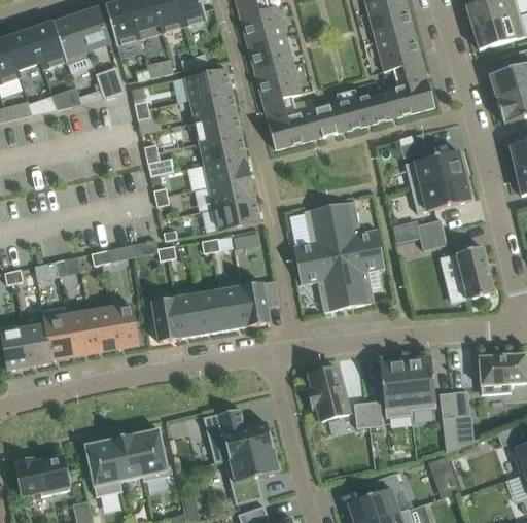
[(139,38),(129,0),(118,0),(105,4),(116,45),(139,38)]
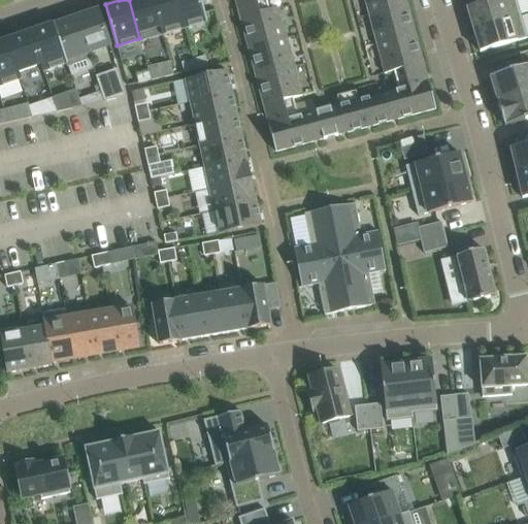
[(129,0),(139,38),(162,32),(152,0),(129,0)]
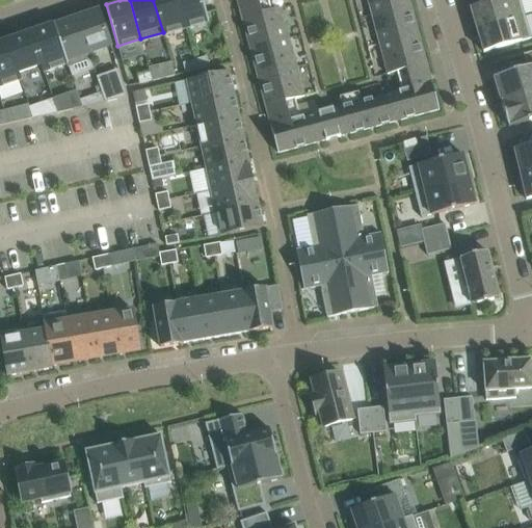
[(153,0),(163,32),(186,26),(178,0),(153,0)]
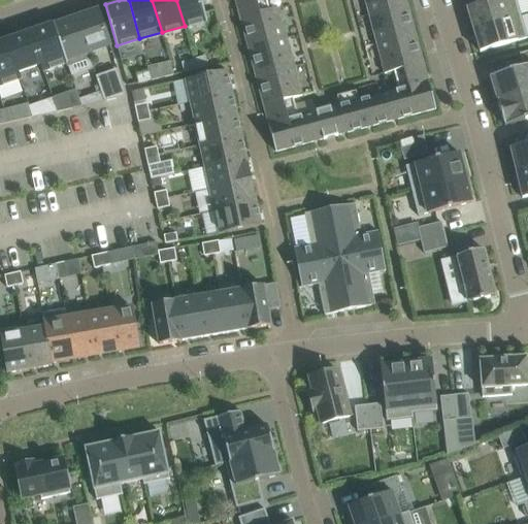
[(176,0),(185,26),(207,19),(201,0),(176,0)]
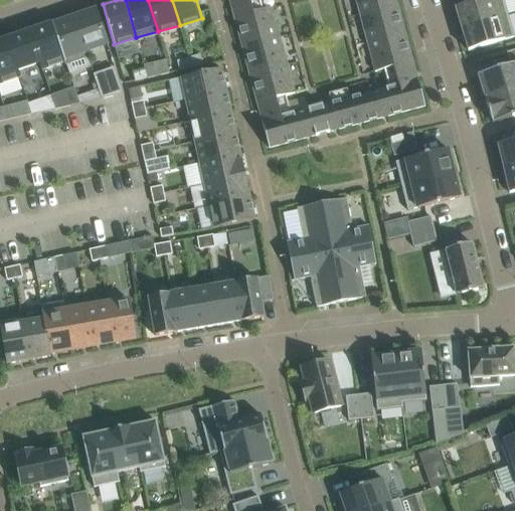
[(229,0),(233,13),(263,6),(261,0),(229,0)]
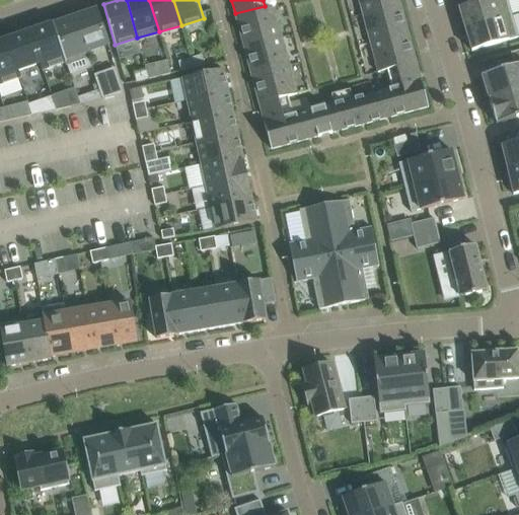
[(359,0),(362,11),(400,0),(359,0)]
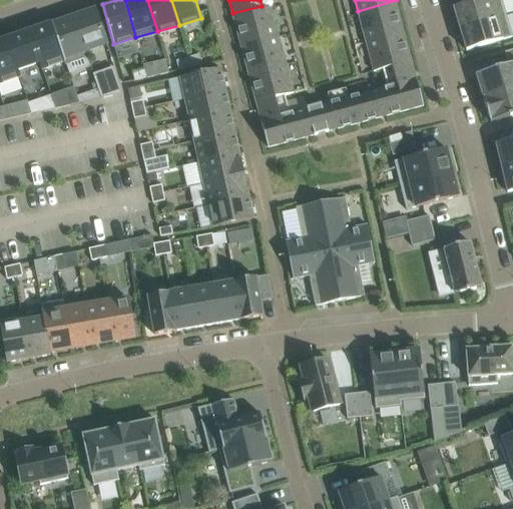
[(358,11),(366,38),(403,28),(396,0),(358,11)]
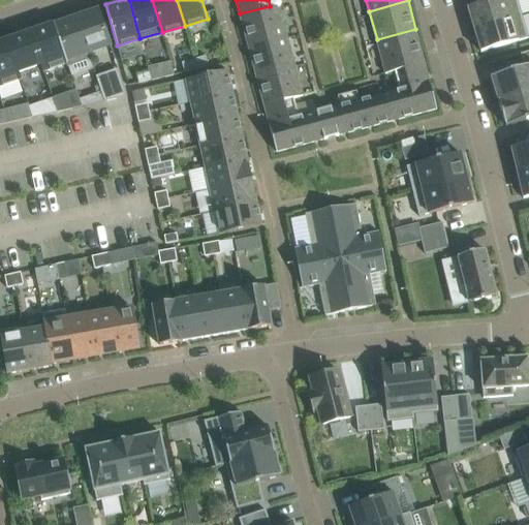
[(467,4),(474,27),(521,12),(517,0),(480,0),(471,3),(467,4)]
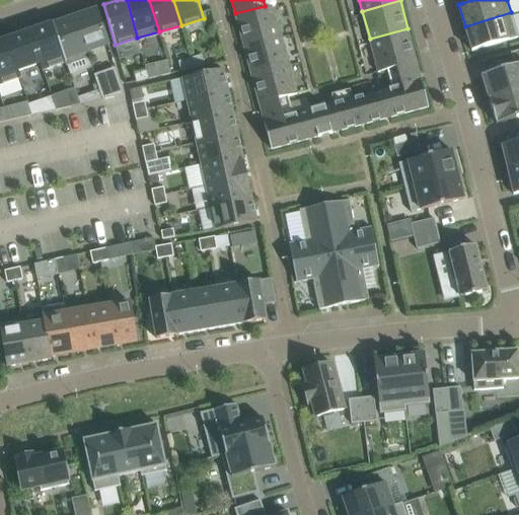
[(265,7),(265,6),(235,13),(243,43),(281,32),(274,4),(265,7)]
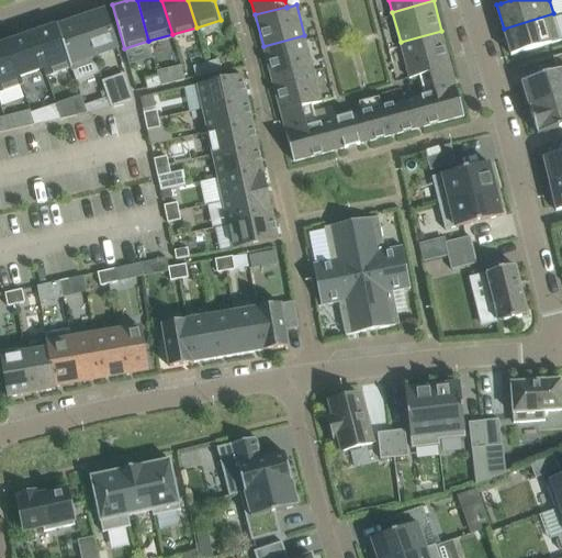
[(81,17),(93,52),(116,44),(104,9),(81,17)]
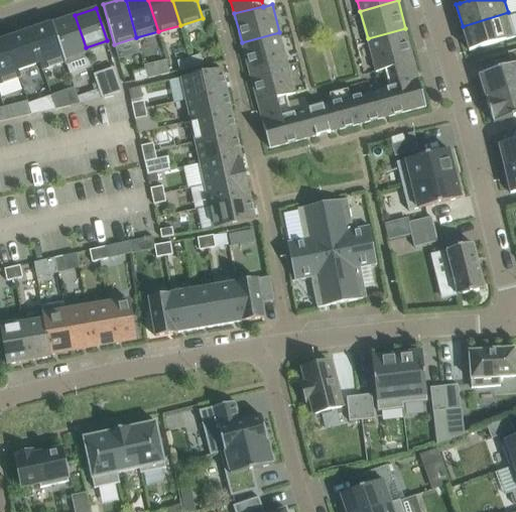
[(515,34),(508,12),(463,26),(469,47),(515,34)]
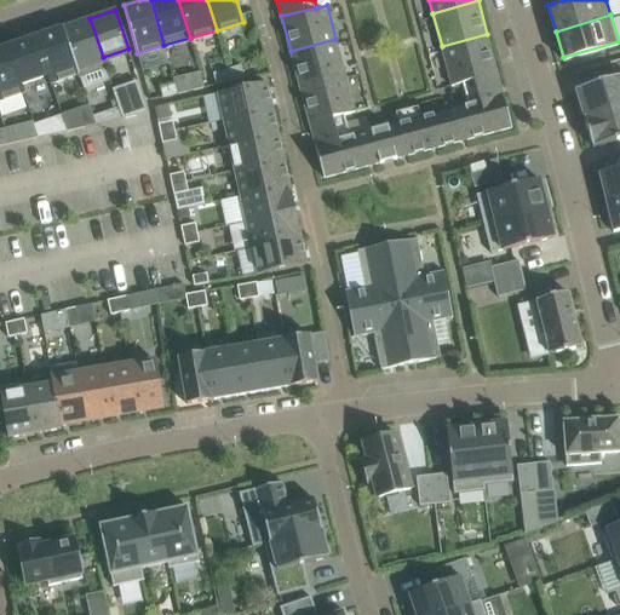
[(103,57),(90,18),(64,27),(63,23),(61,24),(78,72),(79,75),(107,65),(103,57)]
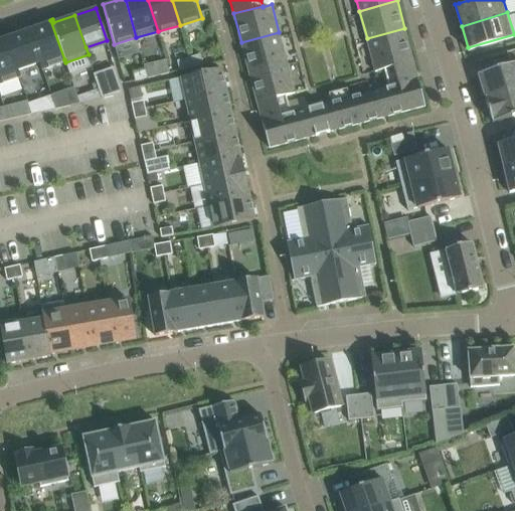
[(41,67),(64,59),(50,20),(28,27),(39,60),(41,67)]
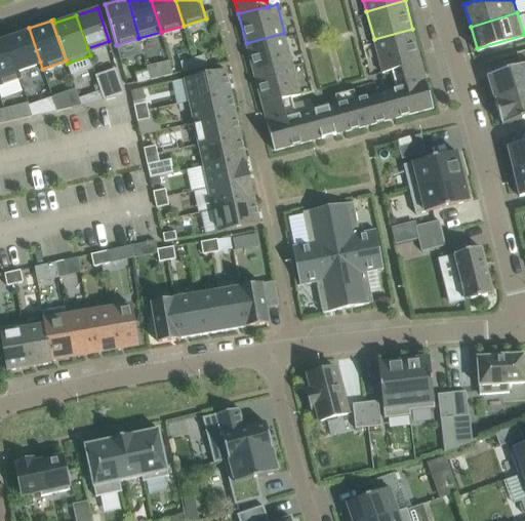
[(6,36),(18,69),(40,62),(29,28),(6,36)]
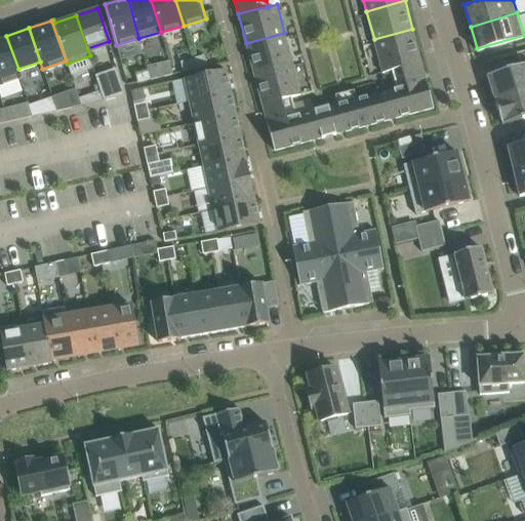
[(391,67),(420,58),(412,29),(374,39),(381,70),(391,68),(391,67)]
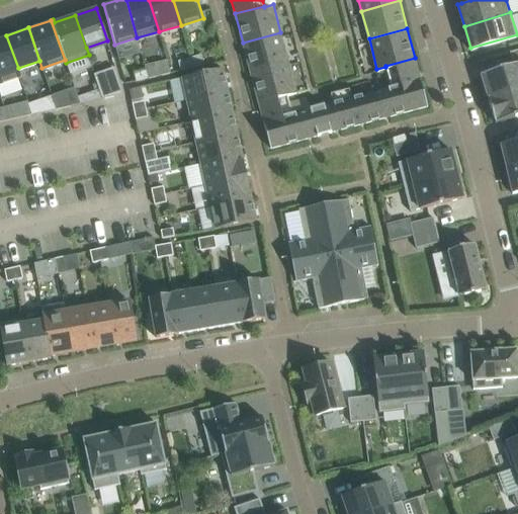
[(288,61),(280,32),(243,43),(250,71),(288,61)]
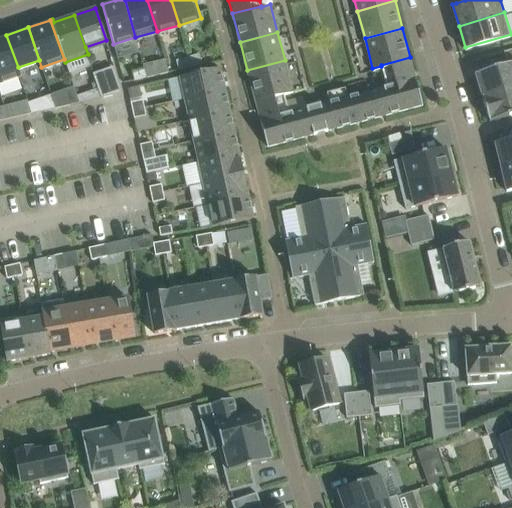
[(6,35),(0,37),(0,81),(20,74),(18,67),(6,35)]
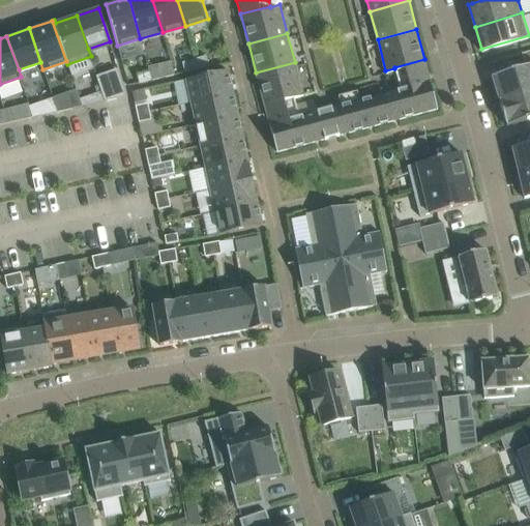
[(492,74),(499,98),(529,89),(529,48),(521,51),(525,64),(492,74)]
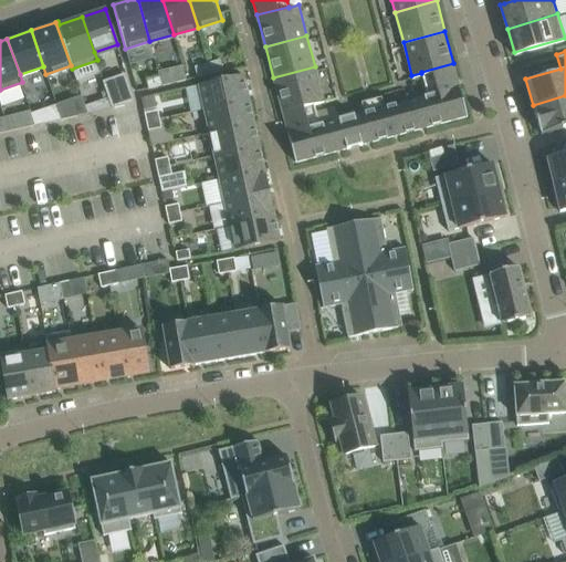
[(210,72),(223,69),(220,56),(207,59),(210,72)]
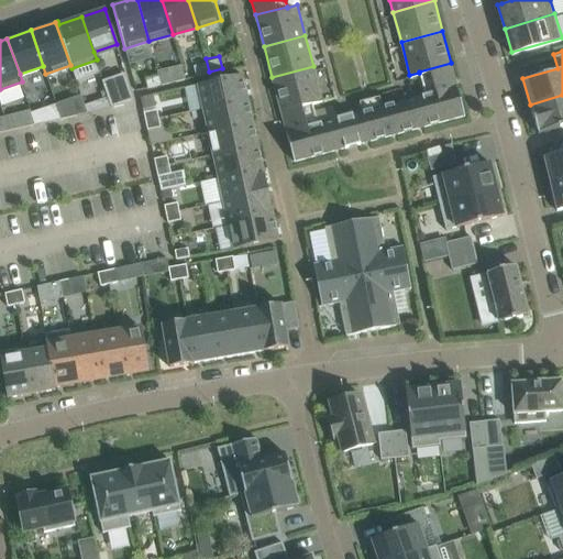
[(209,72),(206,58),(192,62),(196,75),(209,72)]
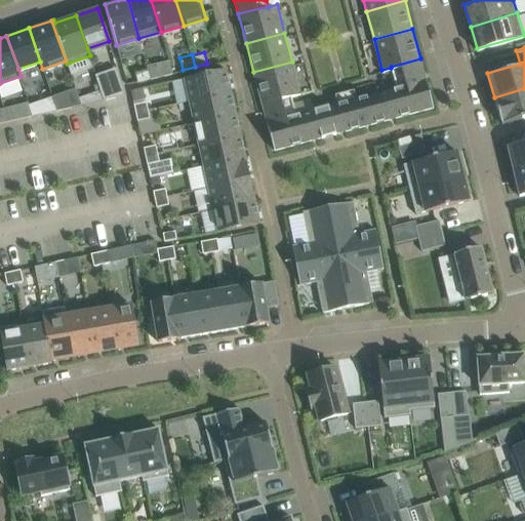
[(396,86),(375,91),(382,119),(433,105),(420,58),(391,67),(391,68),(396,86)]
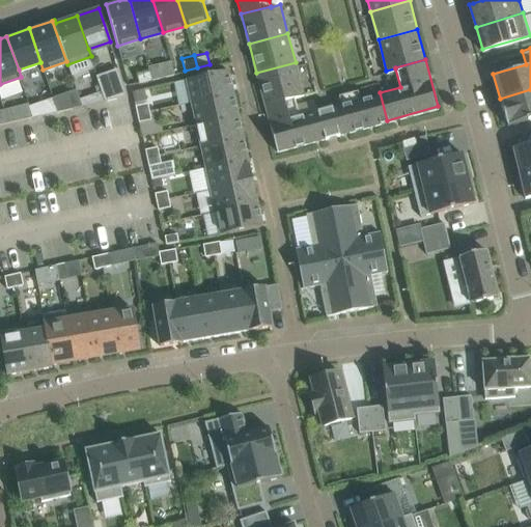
[(256,73),(264,103),(295,94),(295,95),(304,93),(296,62),(256,73)]
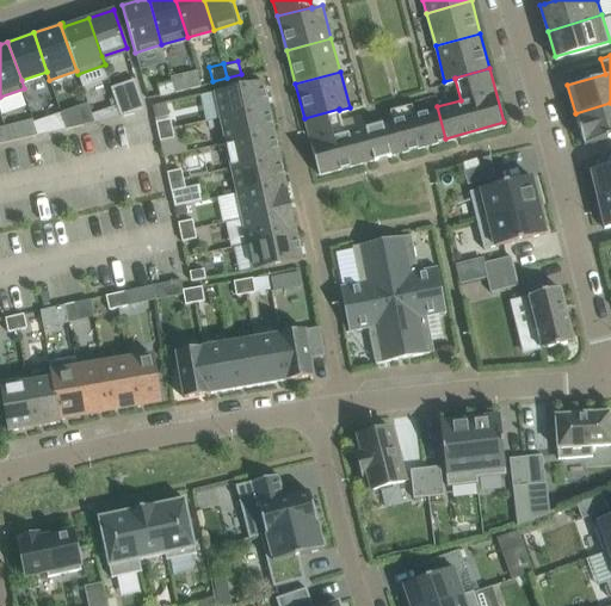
[(173,76),(176,88),(177,90),(190,86),(189,86),(186,73),(173,76)]
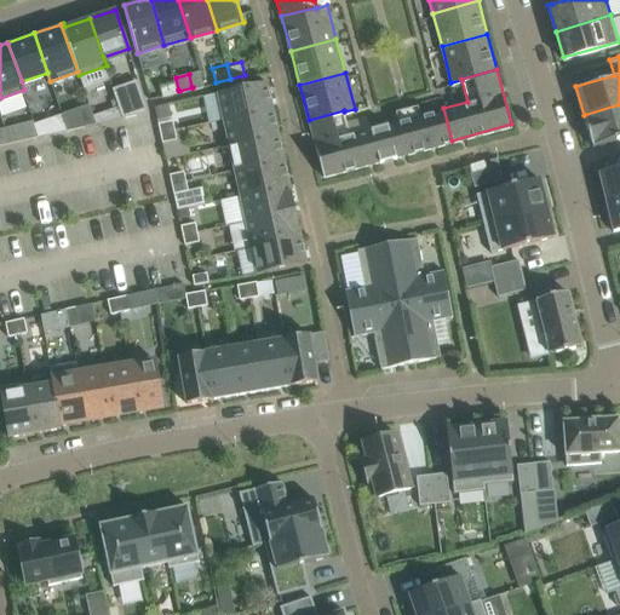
[(223,115),(273,104),(267,79),(217,90),(218,96),(223,115)]
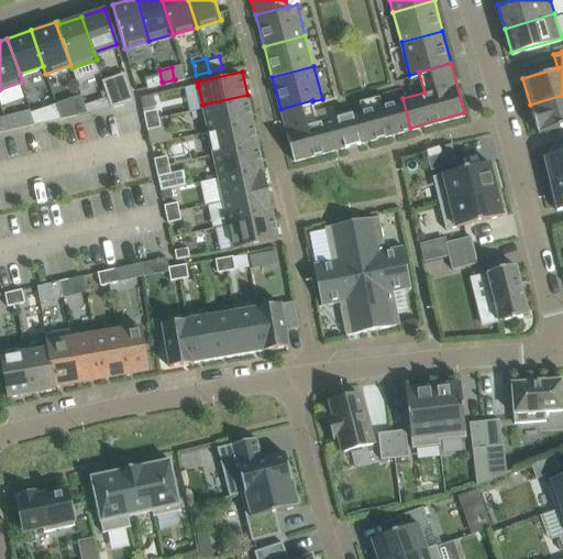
[(145,76),(147,85),(161,81),(157,73),(145,76)]
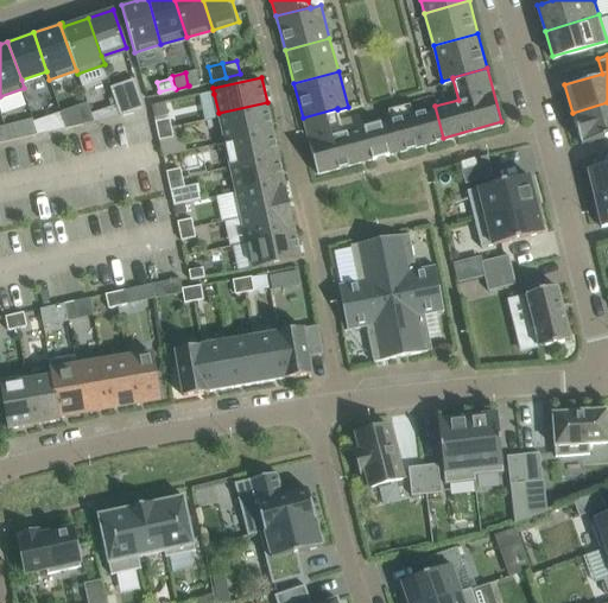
[(112,84),(120,113),(144,108),(140,96),(135,80),(112,84)]
